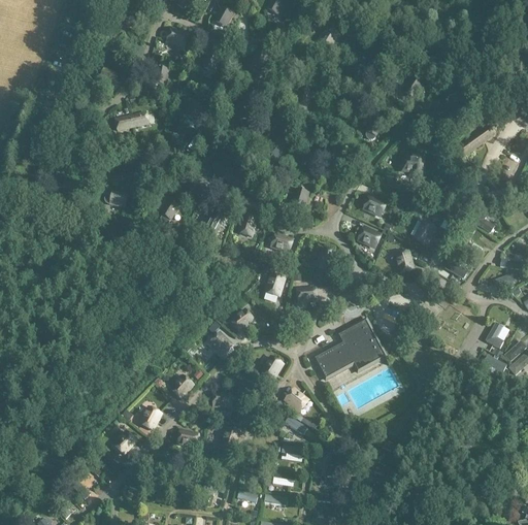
[(277,13),(286,0),(270,0),(267,7),(277,13)]
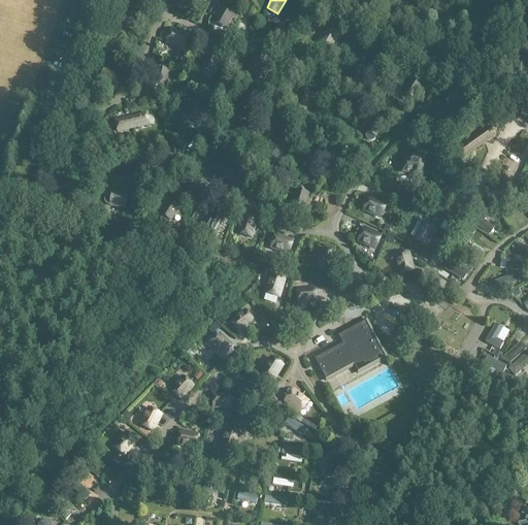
[(215,20),(225,26),(233,12),(223,6),(215,20)]
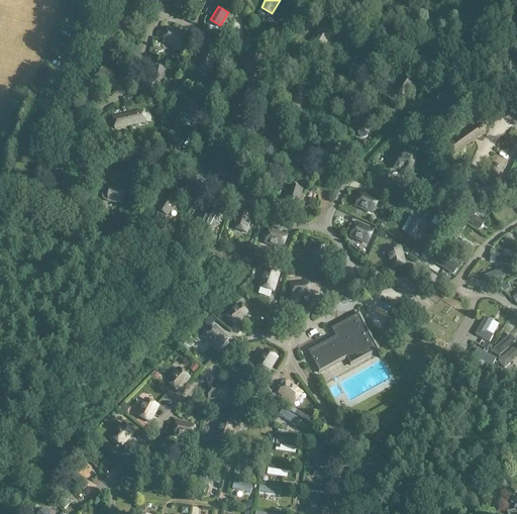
[(187,32),(169,25),(163,41),(181,47),(187,32)]
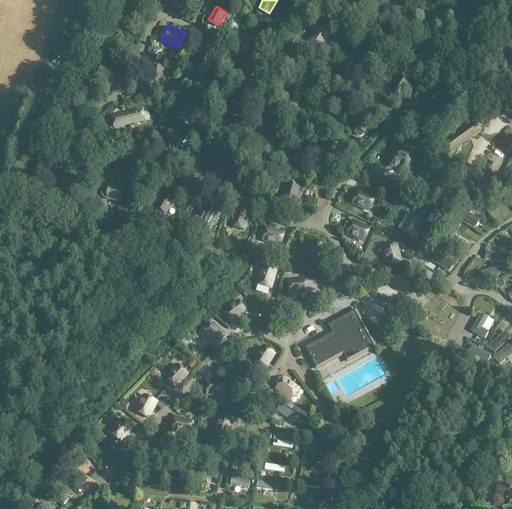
[(311,38),(313,39),(311,41),(311,44),(312,46),(316,48),(318,48),(320,47),(329,32),(319,26),(311,38)]
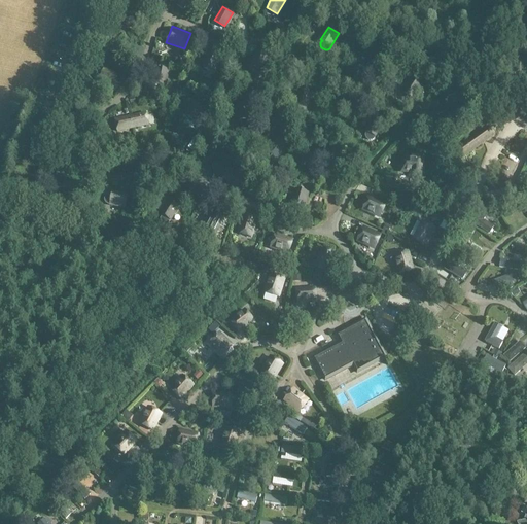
[(252,71),(259,75),(268,55),(256,49),(250,64),(252,65),(251,69),(252,71)]
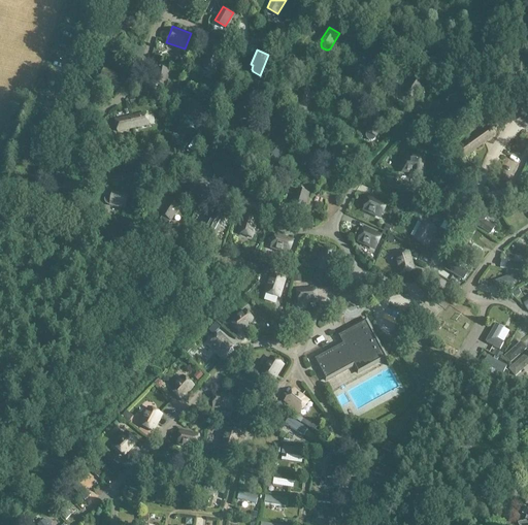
[(208,53),(203,67),(215,71),(220,57),(208,53)]
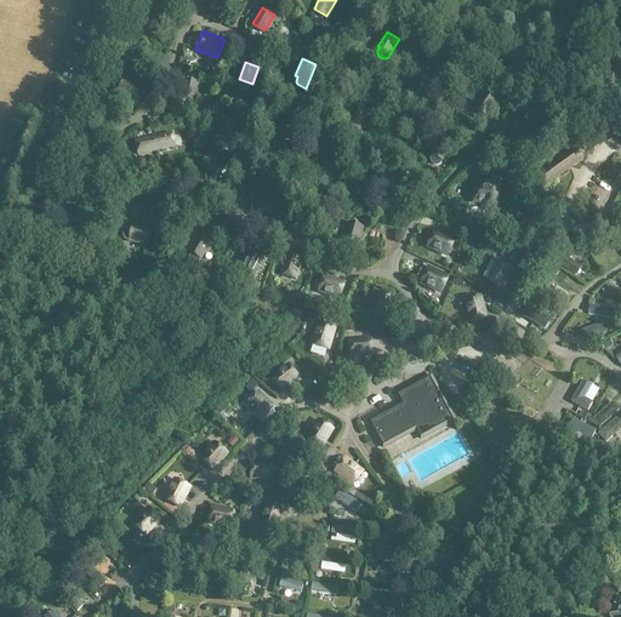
[(439,92),(451,70),(439,63),(429,79),(433,80),(431,84),(432,87),(439,92)]
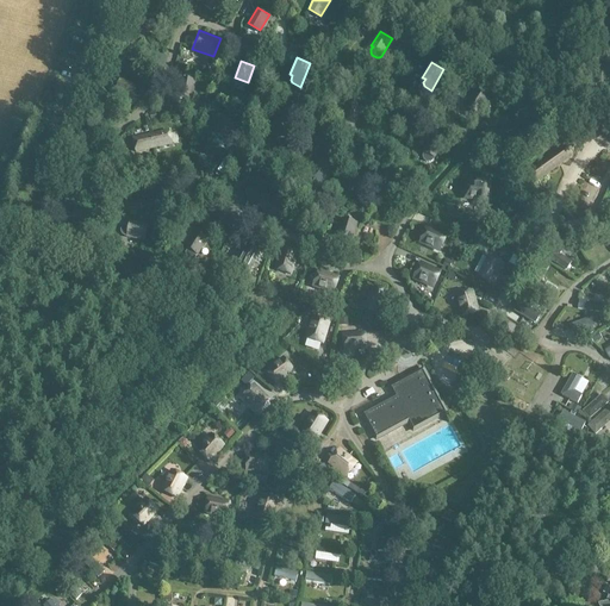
[(405,68),(399,64),(394,70),(400,74),(405,68)]
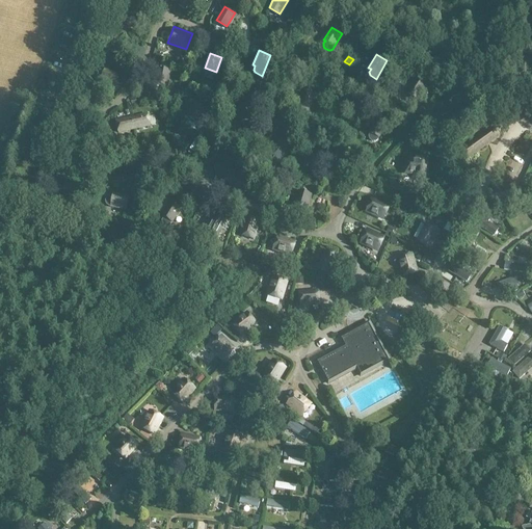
[(115,85),(116,82),(121,83),(123,82),(125,75),(105,68),(101,80),(115,85)]
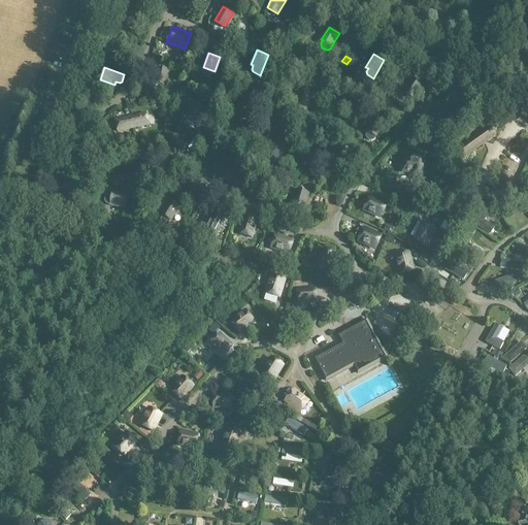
[(166,85),(169,69),(157,67),(154,83),(166,85)]
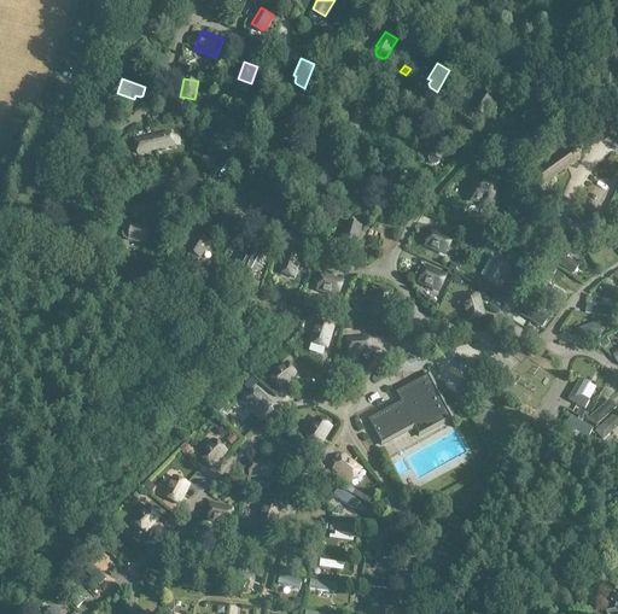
[(482,91),(472,105),(473,107),(472,109),(472,111),(472,113),(473,115),(476,117),(478,117),(481,117),(482,116),(484,113),(494,99),(482,91)]
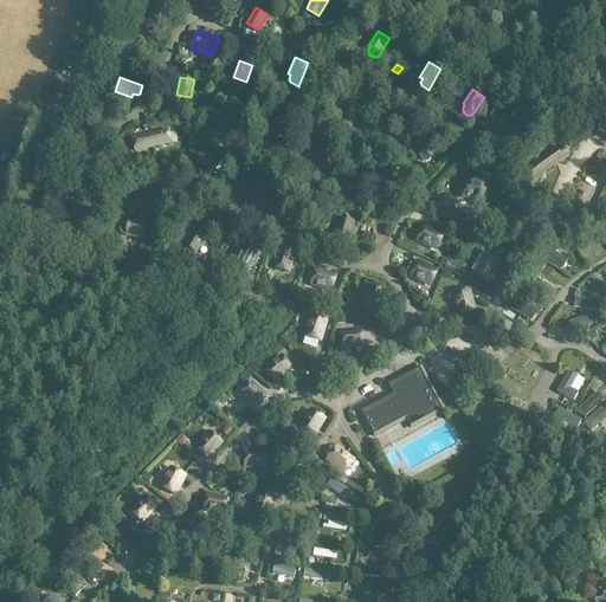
[(103,99),(97,104),(102,112),(108,108),(103,99)]
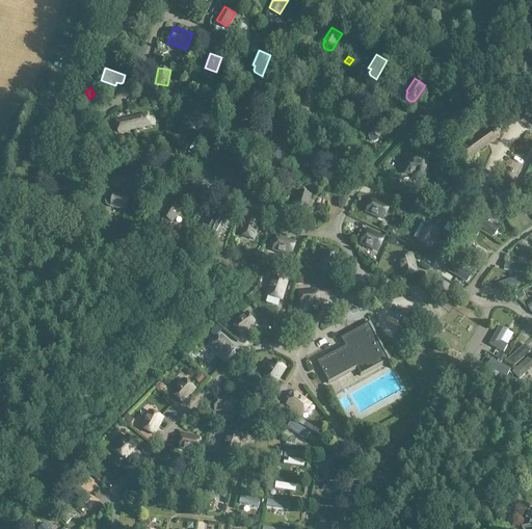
[(314,96),(302,91),(296,105),(308,110),(314,96)]
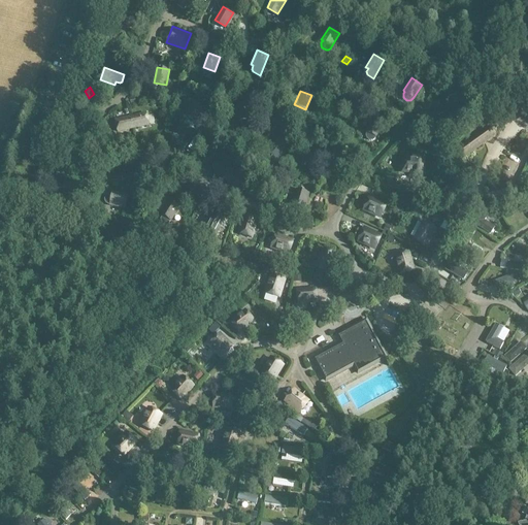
[(196,121),(204,108),(195,101),(186,113),(196,121)]
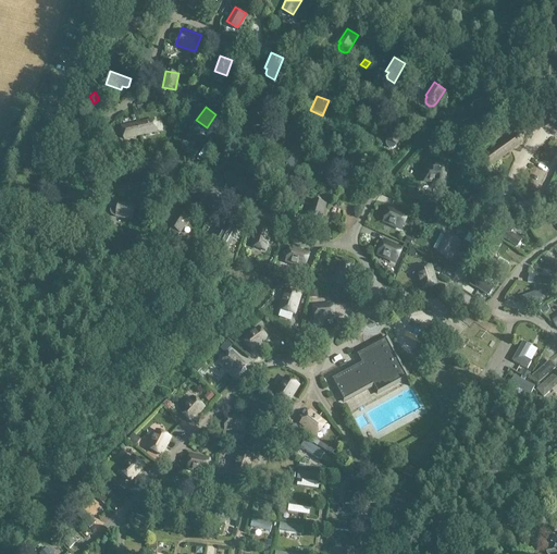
[(475,126),(474,128),(474,131),(474,133),(475,134),(478,135),(480,136),(482,136),(483,135),(485,133),(494,119),(483,112),(474,125),(475,126)]
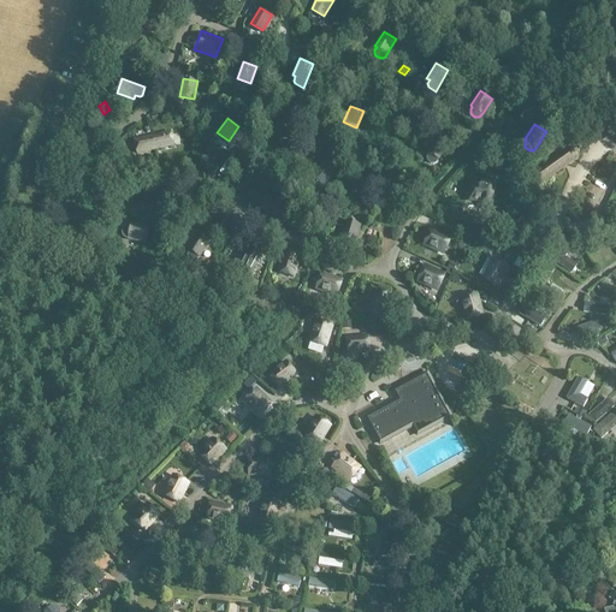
[(171,130),(153,134),(155,147),(175,143),(171,130)]
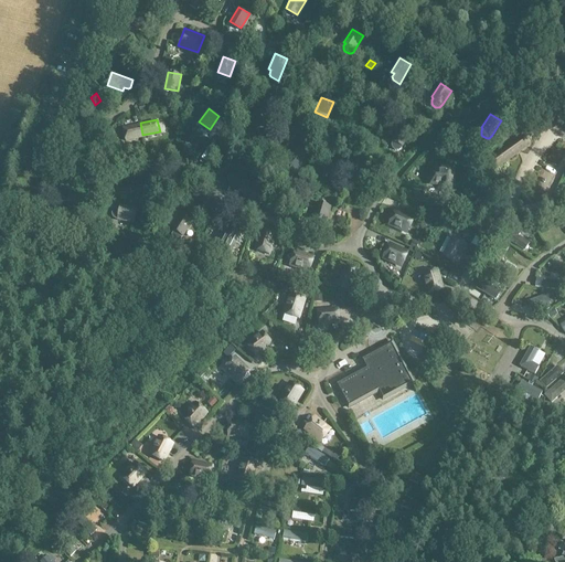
[(124,126),(126,139),(142,135),(140,123),(124,126)]
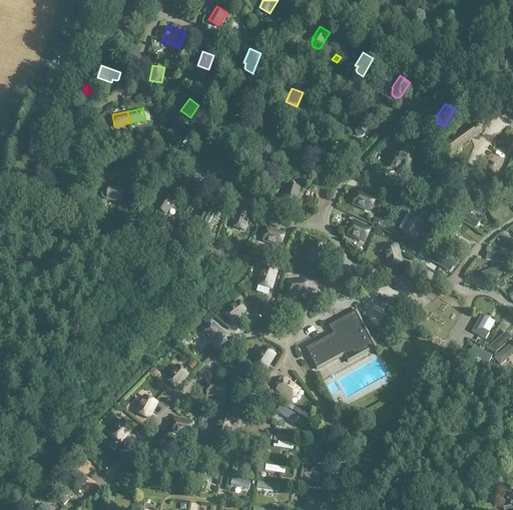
[(361,112),(355,126),(357,126),(356,128),(356,131),(357,132),(359,134),(361,135),(363,134),(365,133),(372,117),(361,112)]
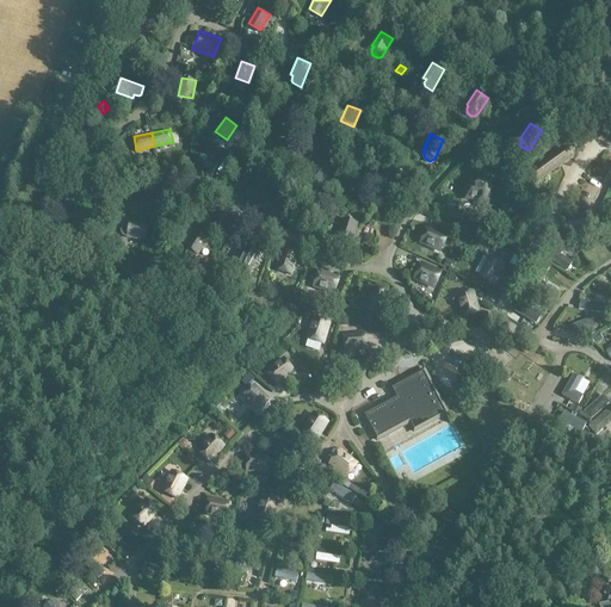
[(574,154),(567,143),(529,169),(536,180),(574,154)]
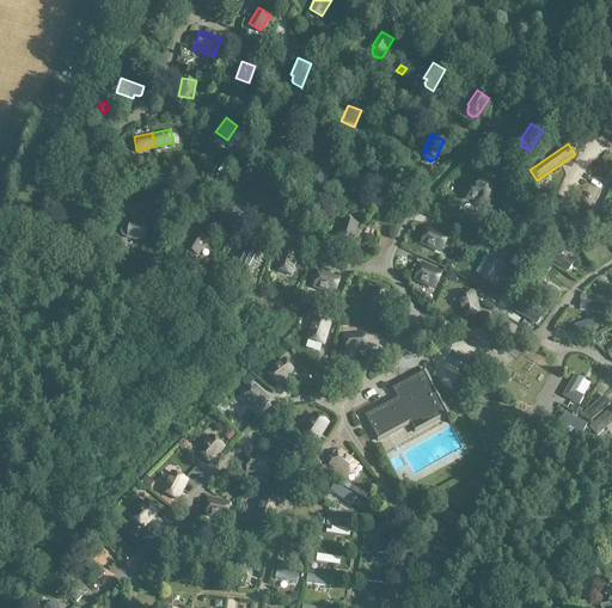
[(320,185),(330,171),(319,163),(308,177),(320,185)]
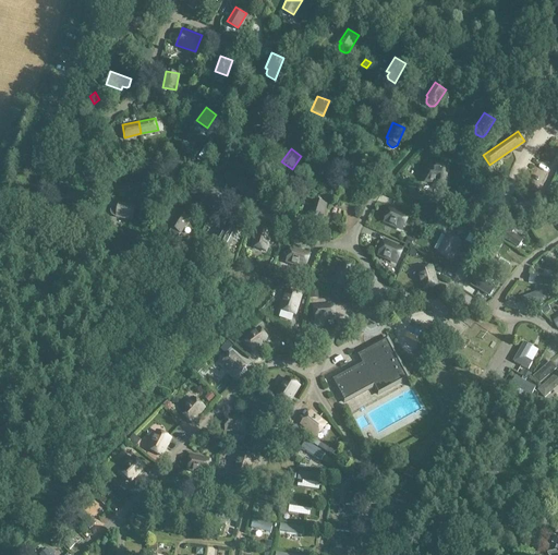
[(348,156),(341,171),(342,171),(342,173),(341,176),(342,177),(343,179),(346,180),(348,180),(350,180),(351,179),(352,177),(353,177),(360,161),(348,156)]
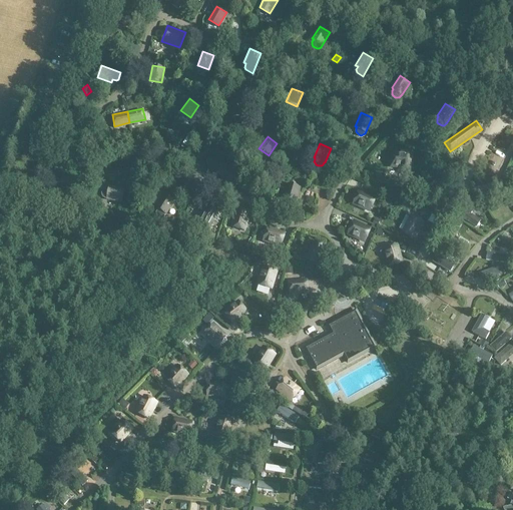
[(377,159),(382,153),(376,148),(371,153),(377,159)]
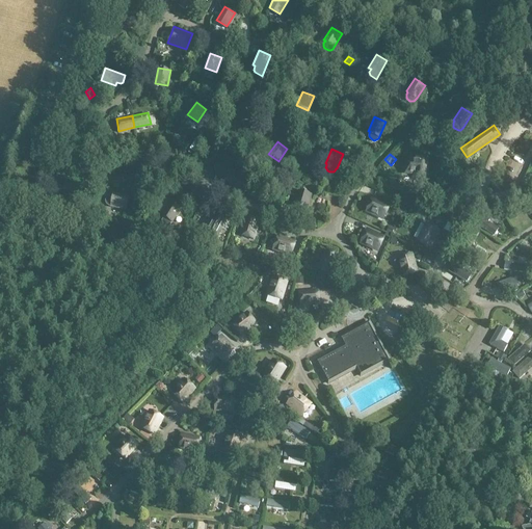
[(416,170),(416,176),(426,176),(427,156),(409,155),(409,160),(405,160),(405,170),(416,170)]
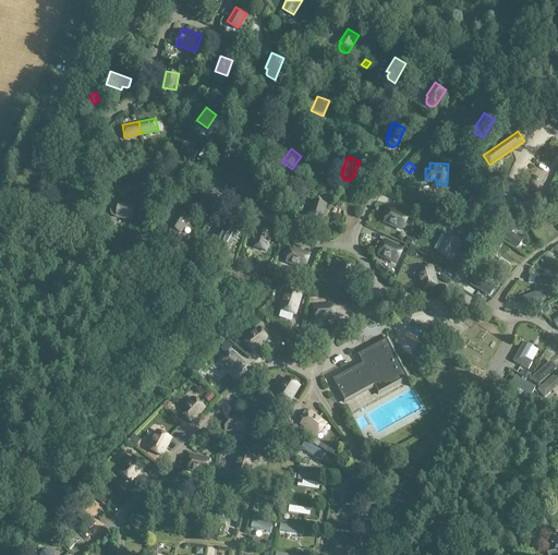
[(223,175),(237,185),(244,177),(232,165),(223,175)]
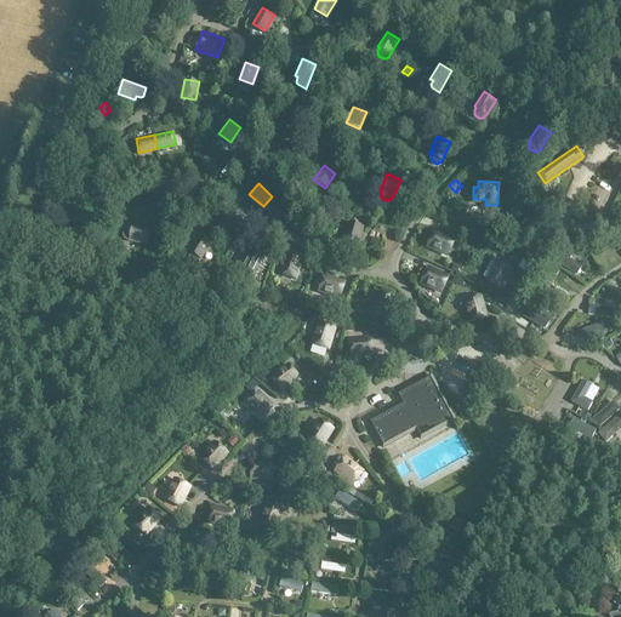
[(286,209),(272,196),(263,206),(278,218),(286,209)]
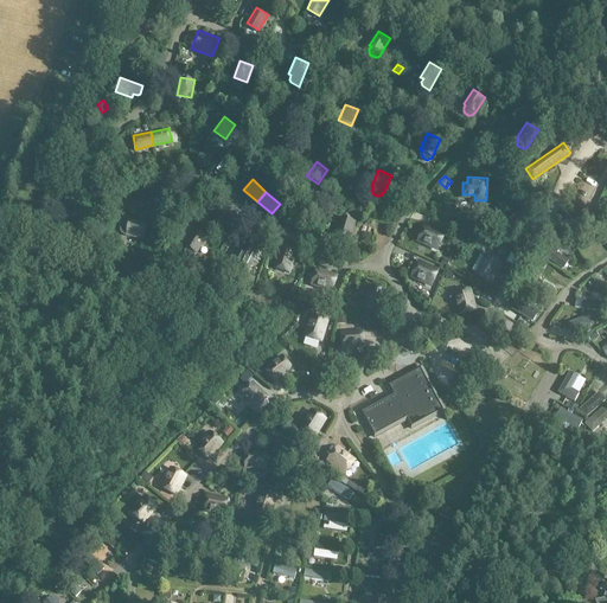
[(93,211),(76,206),(72,220),(89,225),(93,211)]
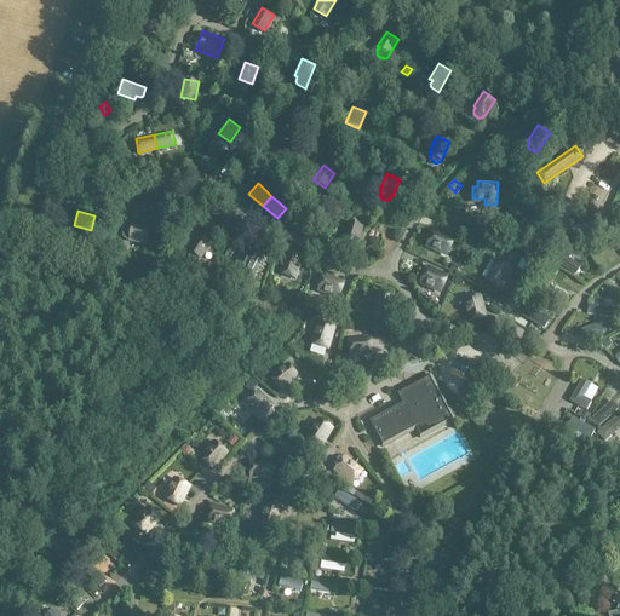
[(343,239),(345,239),(344,241),(344,243),(345,245),(346,247),(349,248),(351,248),(355,247),(356,246),(357,242),(362,225),(349,220),(343,239)]
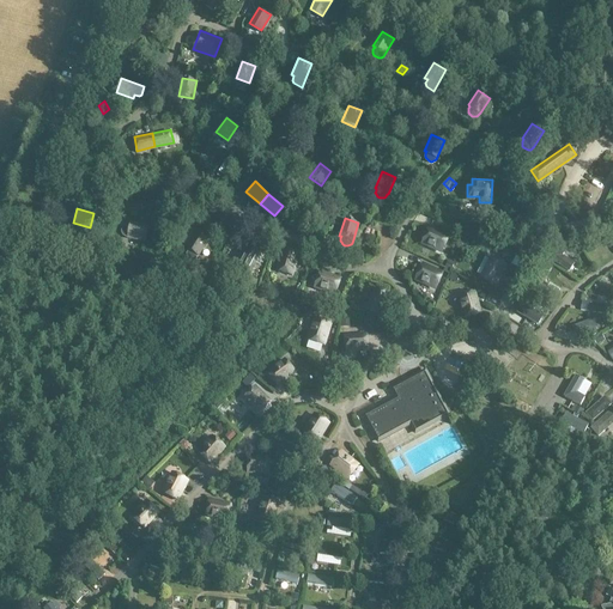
[(149,225),(131,221),(131,224),(127,223),(125,224),(122,226),(121,229),(122,231),(123,233),(125,235),(146,238),(149,225)]
